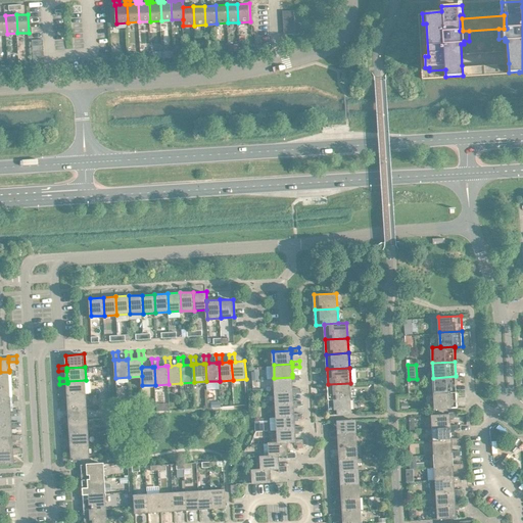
[(0,372),(0,385),(10,384),(10,382),(9,375),(17,375),(16,369),(9,370),(9,372),(0,372)]
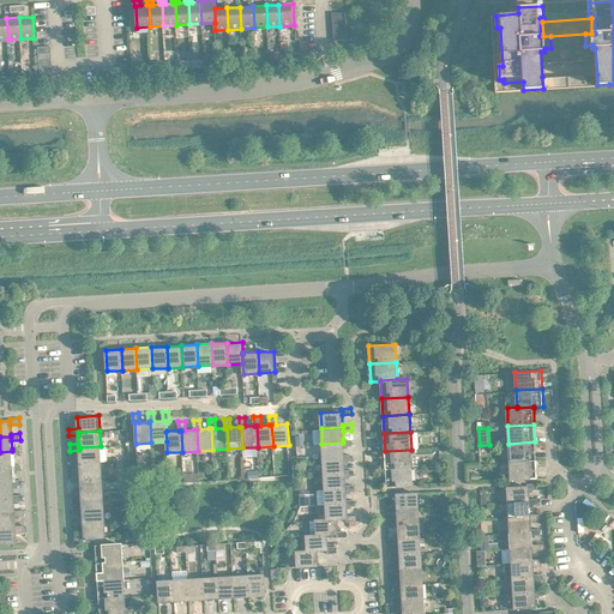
[(321,444),(323,458),(344,457),(344,455),(343,446),(353,445),(353,439),(343,439),(343,443),(321,444)]
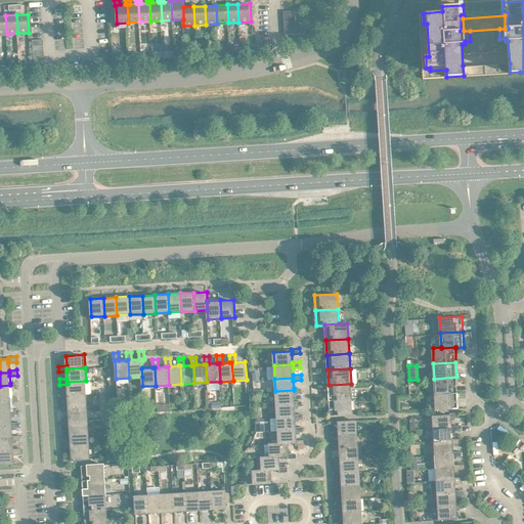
[(434,379),(435,393),(457,392),(456,377),(434,379)]
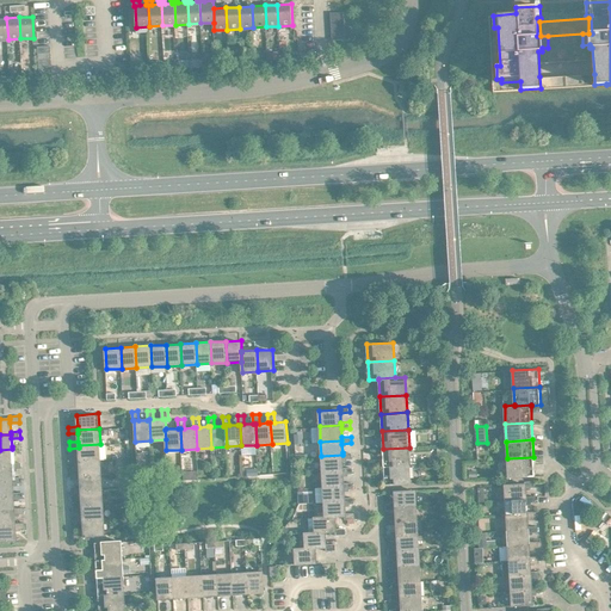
[(71,463),(80,463),(79,461),(100,460),(100,444),(79,445),(79,448),(79,457),(71,457),(71,463)]
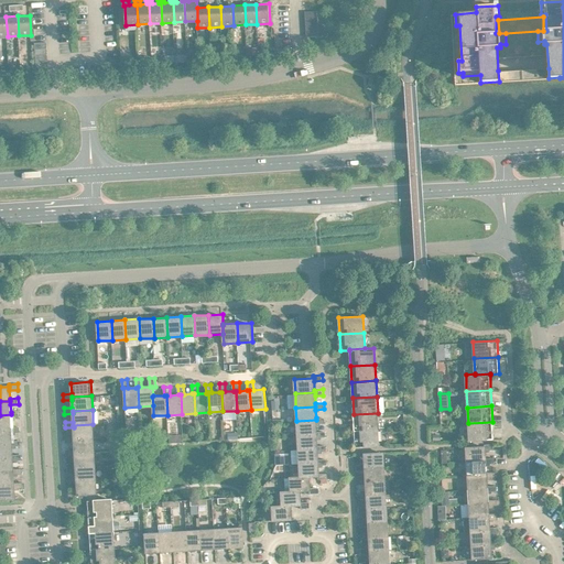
[(0,415),(0,429),(11,429),(11,426),(11,419),(19,418),(19,412),(11,412),(11,414),(0,415)]
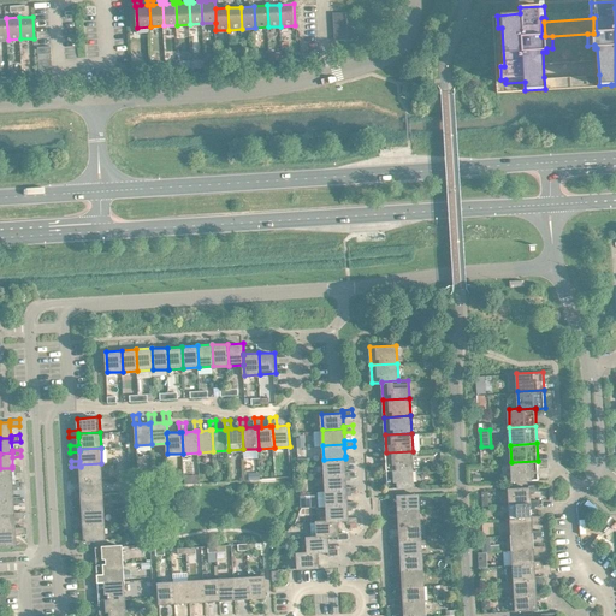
[(386,452),(388,471),(414,468),(413,451),(386,452)]
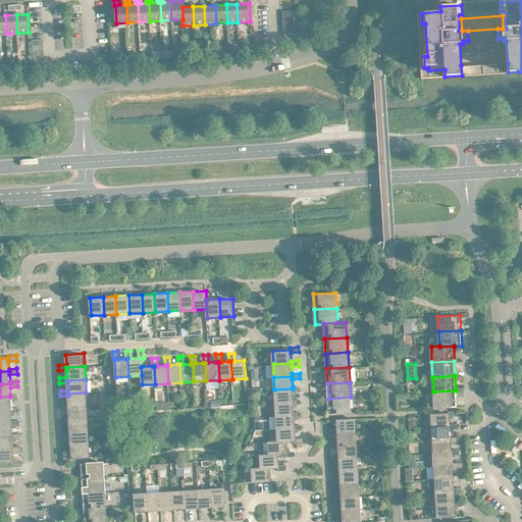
[(274,389),(275,403),(294,402),(294,400),(293,392),(301,392),(301,386),(293,386),(293,388),(274,389)]
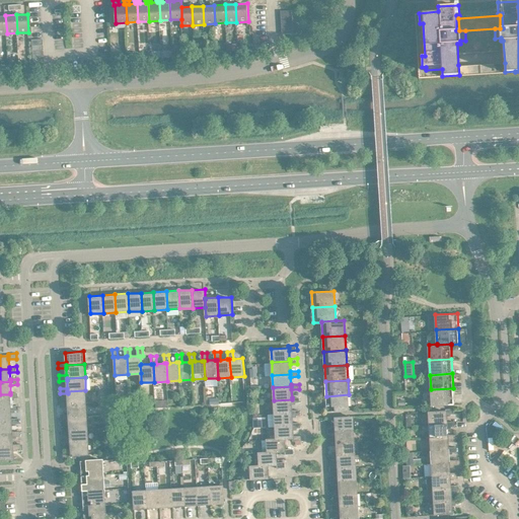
[(453,388),(431,389),(432,405),(454,403),(453,388)]
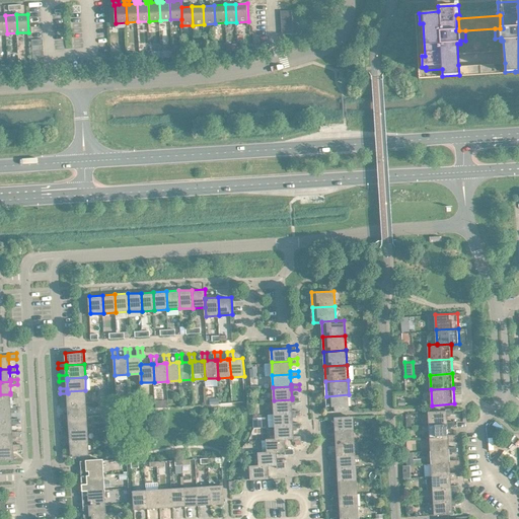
[(61,406),(68,405),(68,403),(86,402),(85,390),(67,391),(68,393),(68,400),(60,401),(61,406)]
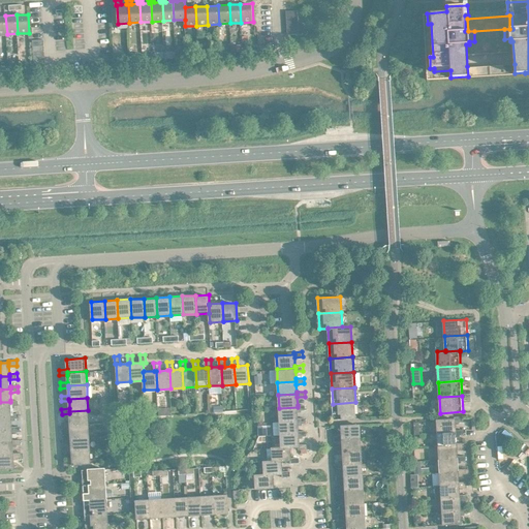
[(0,402),(0,415),(11,415),(11,412),(11,405),(19,405),(19,399),(10,400),(10,402),(0,402)]
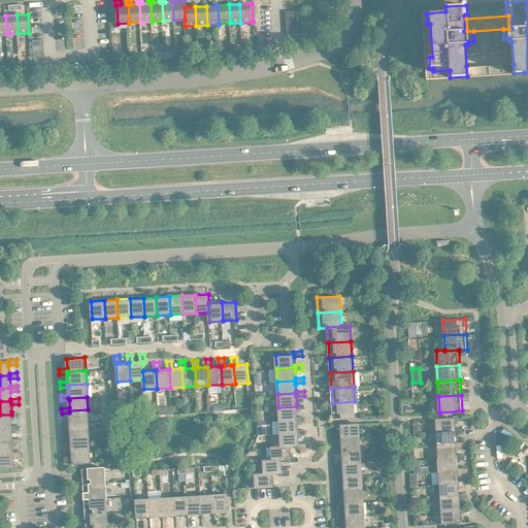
[(355,401),(332,403),(333,419),(356,417),(355,401)]
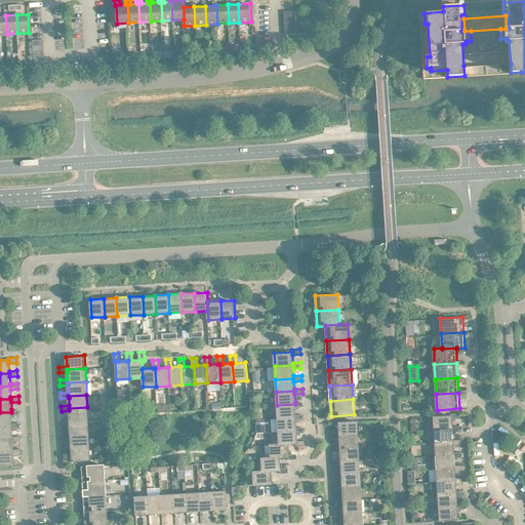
[(277,405),(278,417),(296,416),(295,414),(295,407),(304,406),(303,401),(295,402),(295,404),(277,405)]
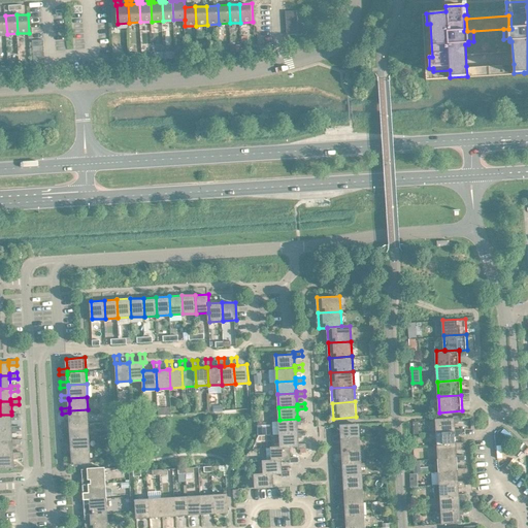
[(63,426),(70,426),(70,424),(89,423),(88,409),(69,410),(69,413),(70,421),(62,421),(63,426)]
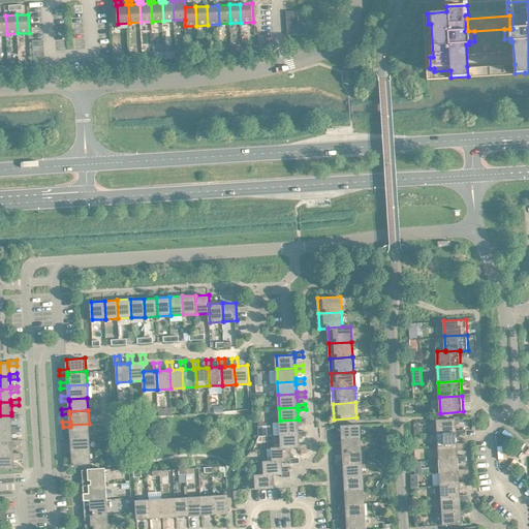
[(0,415),(0,428),(12,428),(12,426),(11,418),(20,417),(20,412),(11,412),(11,415),(0,415)]
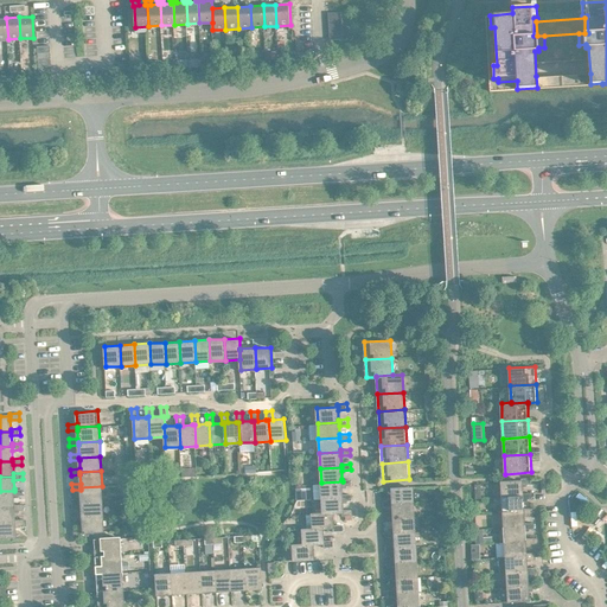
[(502,481),(503,497),(523,496),(523,492),(523,484),(531,484),(531,477),(522,478),(522,480),(502,481)]
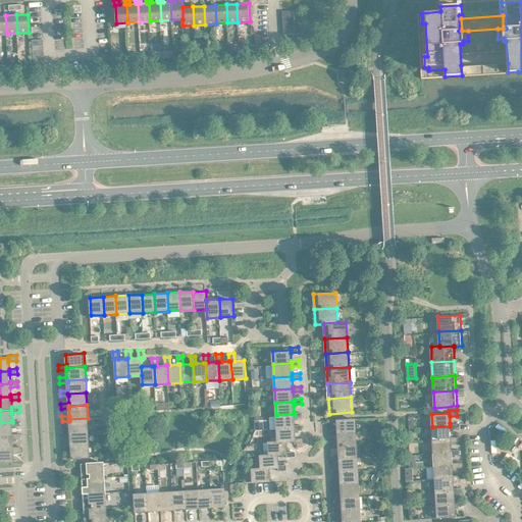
[(276,415),(277,428),(295,427),(295,425),(295,417),(302,417),(302,412),(294,412),(295,414),(276,415)]
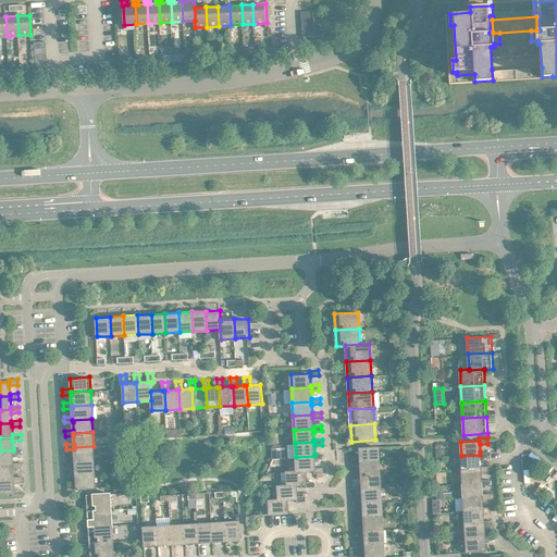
[(66,463),(75,462),(75,460),(95,459),(94,446),(74,447),(74,449),(75,457),(66,458),(66,463)]
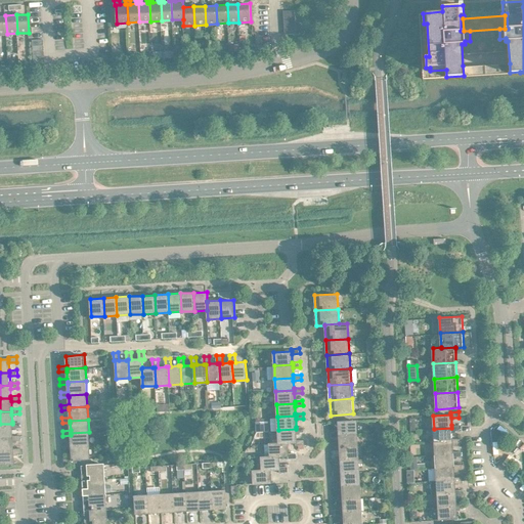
[(332,437),(339,436),(339,434),(357,433),(356,420),(338,421),(339,431),(331,432),(332,437)]
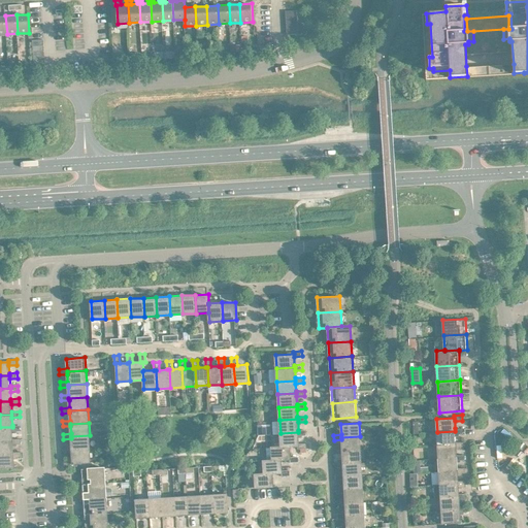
[(0,427),(0,440),(13,440),(13,438),(12,430),(21,430),(20,425),(12,425),(12,427),(0,427)]
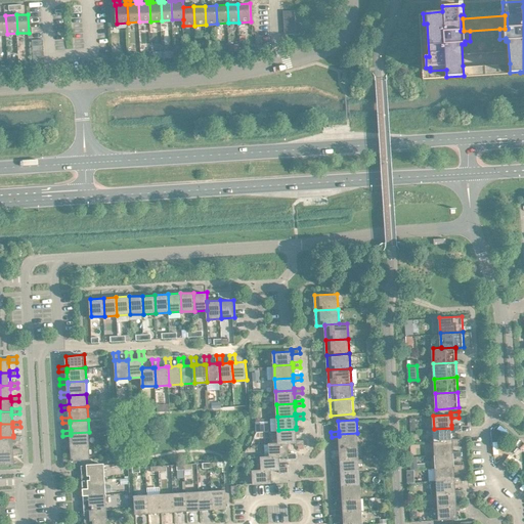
[(434,429),(434,441),(452,440),(452,438),(452,431),(460,430),(460,425),(451,425),(451,428),(434,429)]
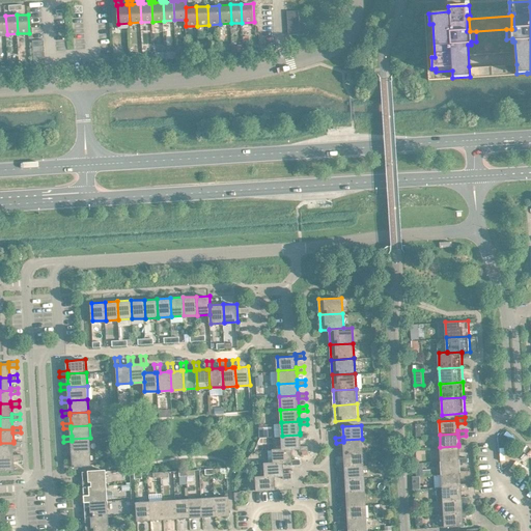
[(282,436),(282,448),(282,449),(291,448),(301,448),(301,451),(309,450),(309,445),(301,445),(301,438),(308,437),(308,431),(300,432),(300,435),(282,436)]
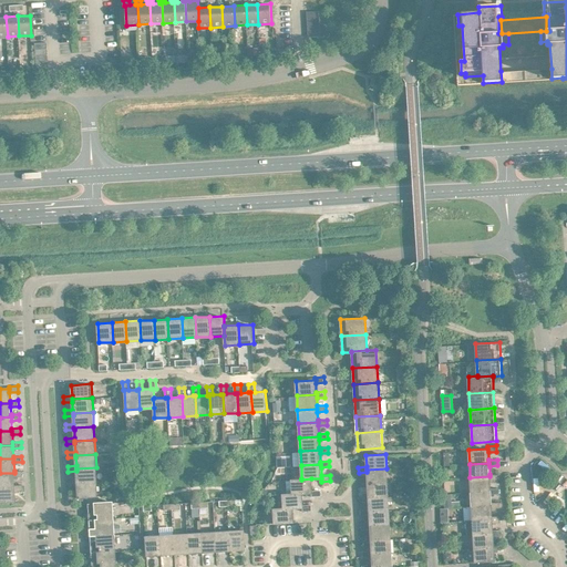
[(69,485),(78,485),(78,483),(96,482),(96,467),(76,468),(76,471),(76,480),(69,480),(69,485)]
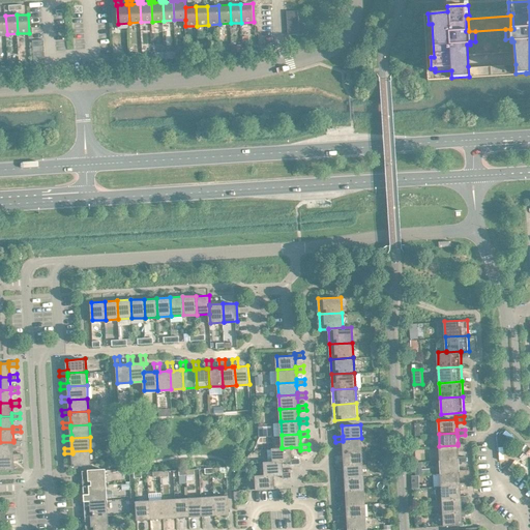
[(335,454),(344,454),(344,452),(362,451),(361,438),(343,439),(343,441),(344,449),(335,449),(335,454)]
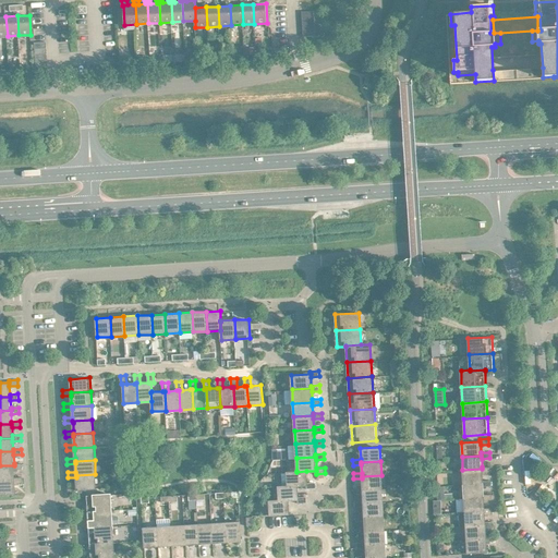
[(0,465),(0,480),(15,478),(14,476),(14,469),(22,469),(22,462),(14,463),(14,465),(0,465)]
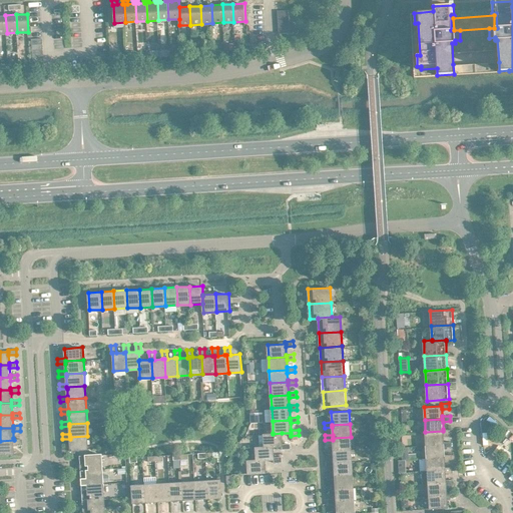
[(425,432),(426,445),(444,444),(444,442),(443,434),(451,434),(451,429),(443,429),(443,431),(425,432)]
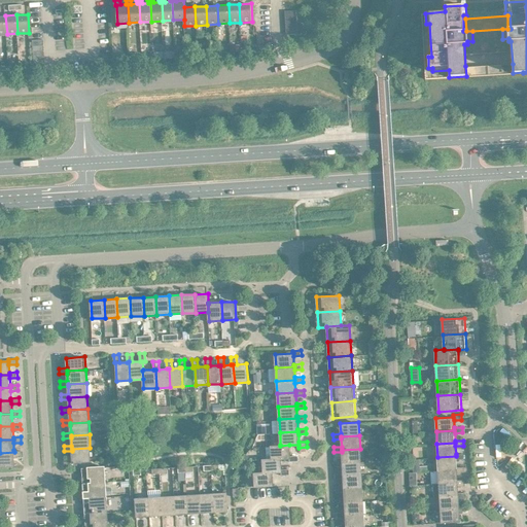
[(267,446),(268,459),(272,458),(272,459),(281,458),(290,458),(290,461),(299,460),(297,455),(290,455),(289,445),(280,446),(280,445),(267,446)]
